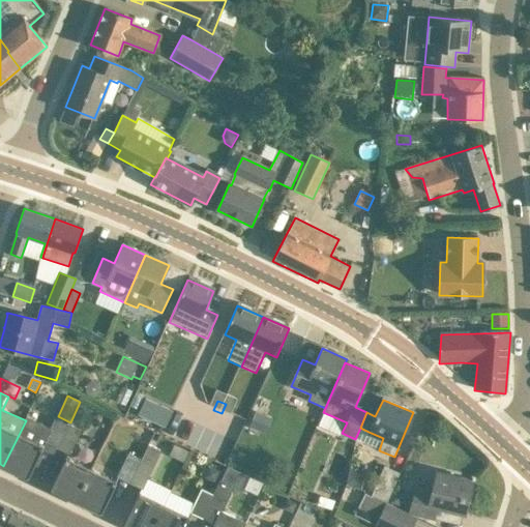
[(233,407),(226,404),(222,413),(229,416),(233,407)]
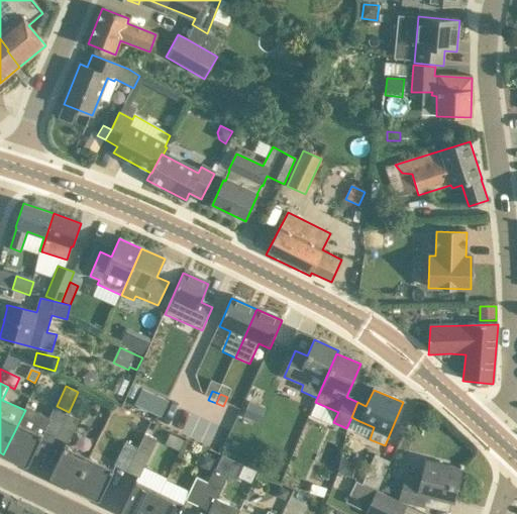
[(169,402),(157,397),(149,412),(162,417),(169,402)]
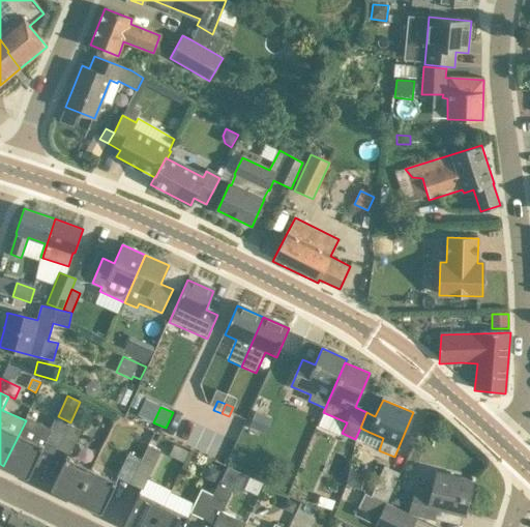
[(249,428),(266,435),(272,420),(256,413),(249,428)]
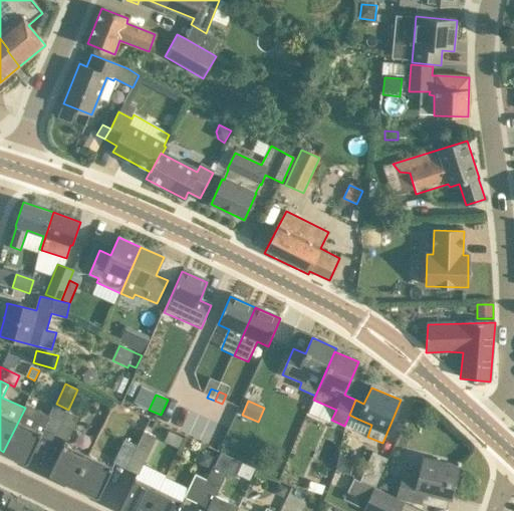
[(26,406),(25,408),(3,452),(26,463),(27,464),(44,430),(55,436),(67,413),(53,406),(47,417),(26,406)]
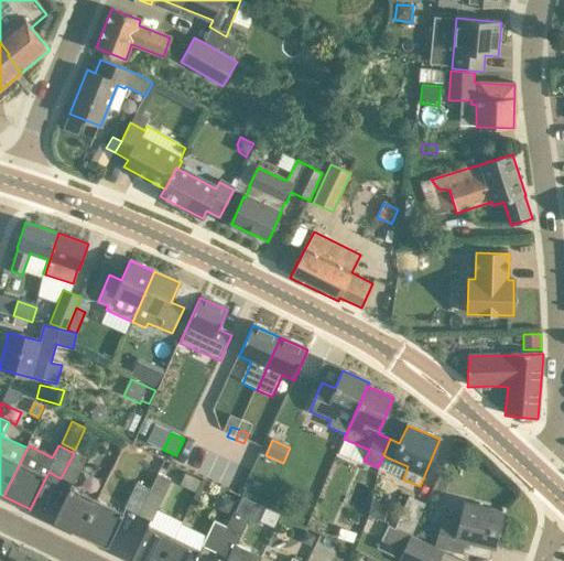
[(74,453),(61,478),(73,484),(86,459),(74,453)]
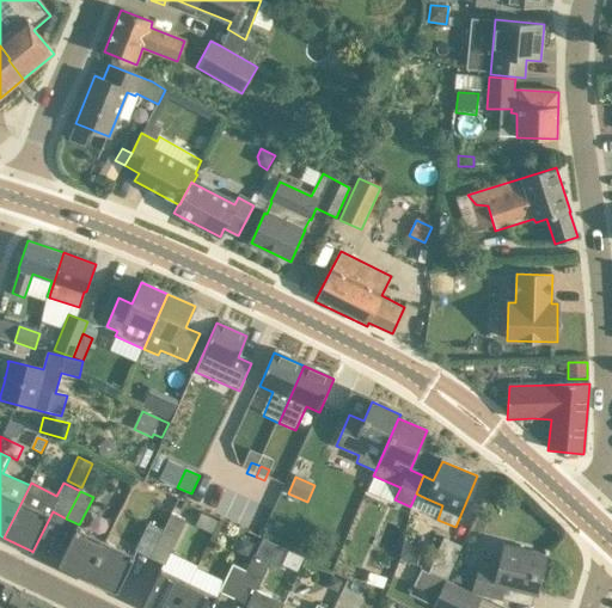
[(135,552),(151,559),(172,515),(171,514),(163,529),(150,522),(135,552)]
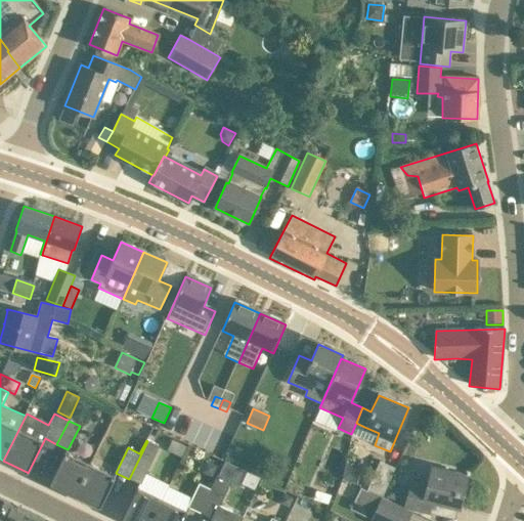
[(147,441),(129,479),(139,484),(159,446),(147,441)]
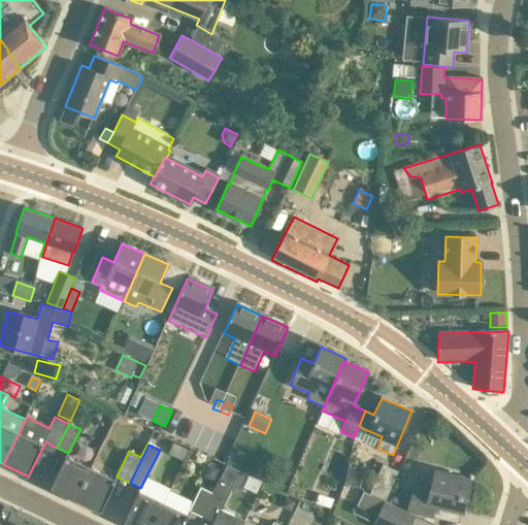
[(53,488),(76,499),(91,469),(66,457),(51,488),(53,488)]
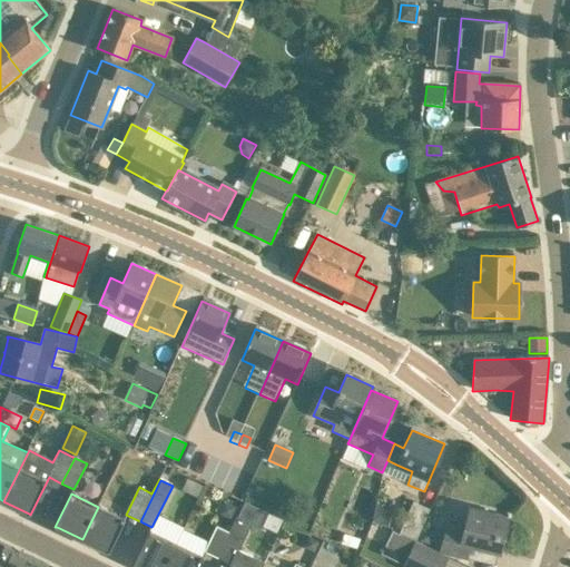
[(220,511),(224,518),(231,520),(236,508),(224,504),(220,511)]
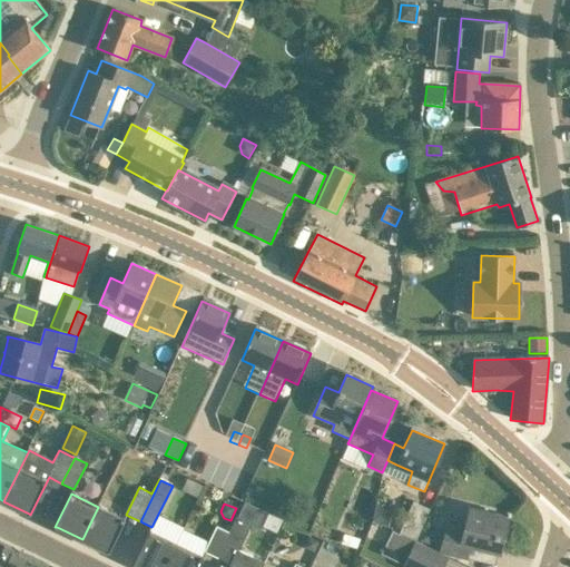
[(430,510),(414,504),(401,534),(416,541),(430,510)]
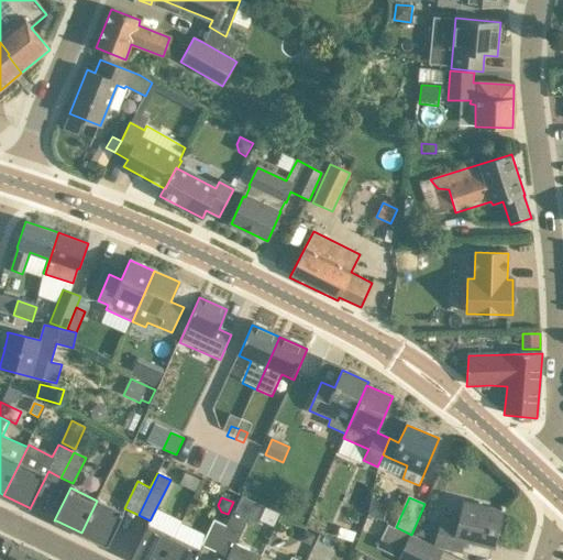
[(123,514),(97,501),(81,533),(107,545),(108,546),(123,514)]
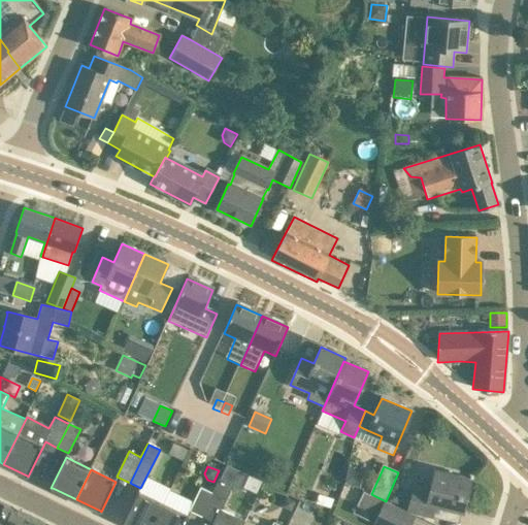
[(430,491),(415,487),(407,512),(432,518),(435,506),(463,513),(470,480),(435,470),(430,491)]
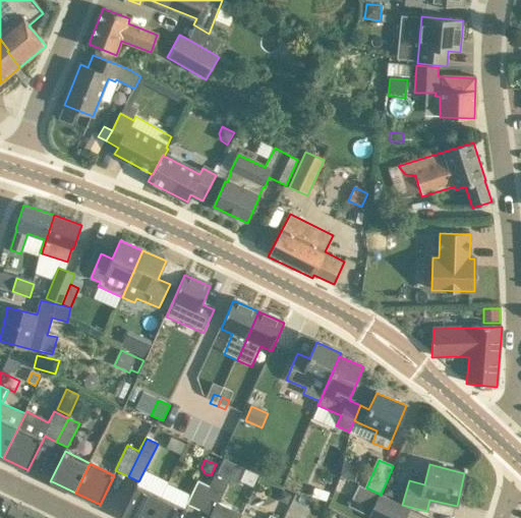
[(200,511),(211,516),(210,517),(240,517),(241,516),(218,504),(230,480),(218,473),(210,486),(212,487),(200,511)]
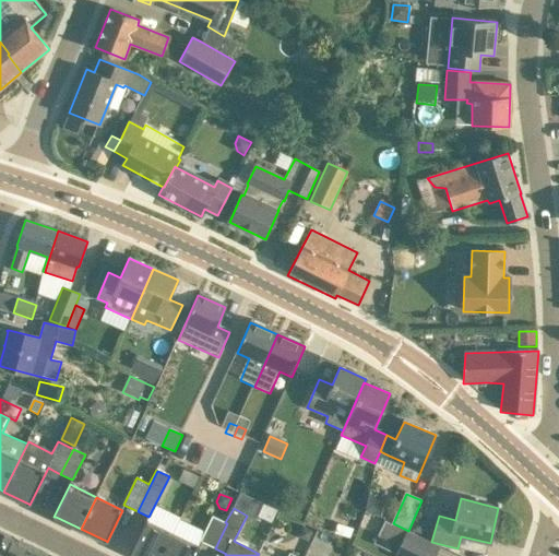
[(227,523),(225,522),(212,517),(201,541),(215,548),(227,523)]
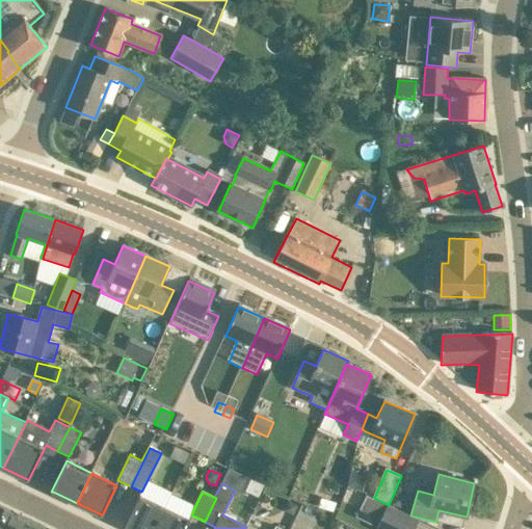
[(395,495),(392,505),(403,508),(405,500),(403,497),(395,495)]
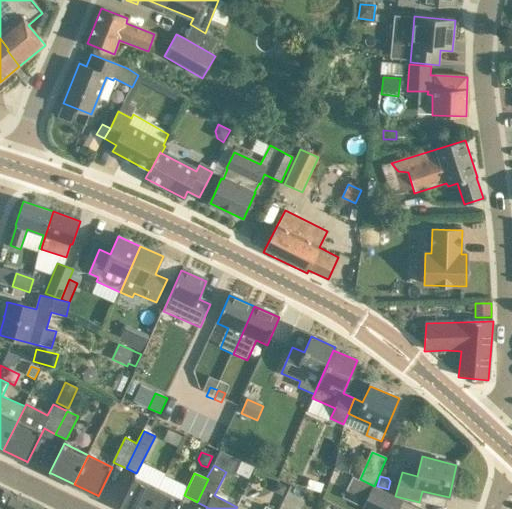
[(134,477),(120,507),(121,507),(122,507),(124,508),(150,508),(159,489),(134,477)]
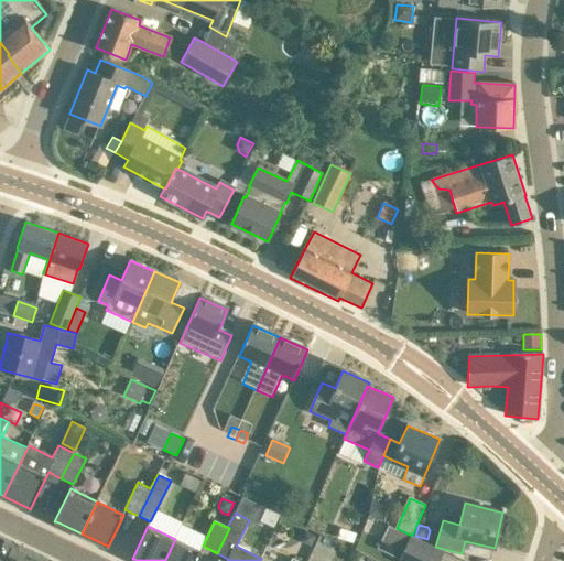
[(358,533),(342,529),(338,539),(355,543),(358,533)]
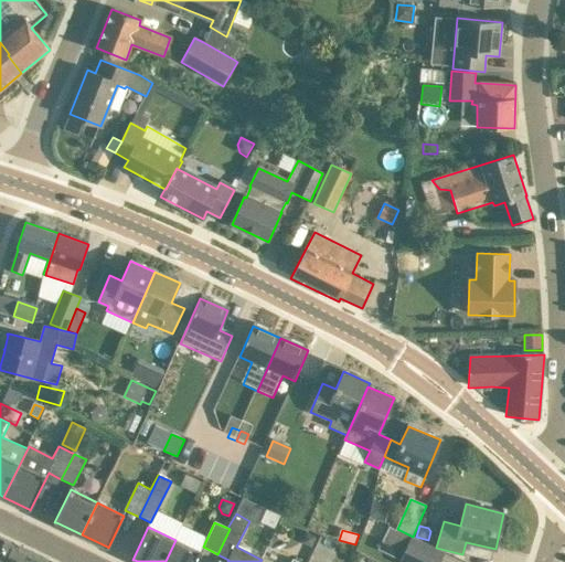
[(302,540),(306,545),(311,549),(317,538),(306,533),(302,540)]
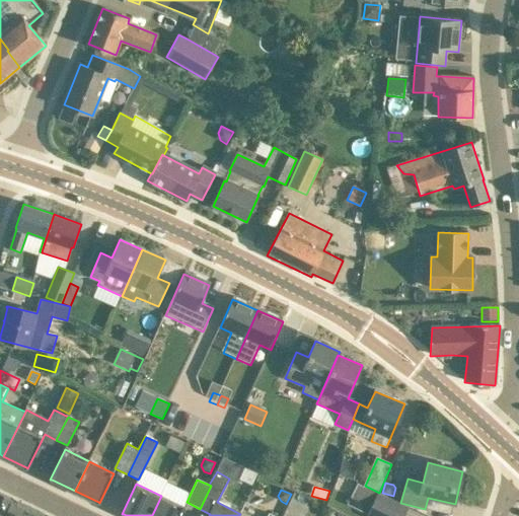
[(360,512),(366,515),(403,515),(408,508),(371,490),(360,512)]
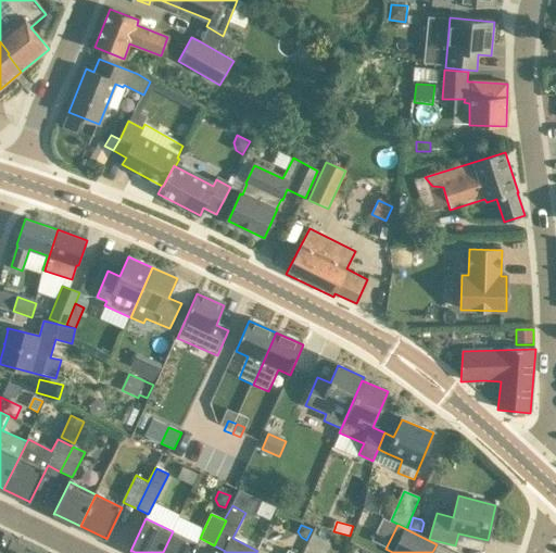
[(173,531),(163,552),(194,552),(199,544),(173,531)]
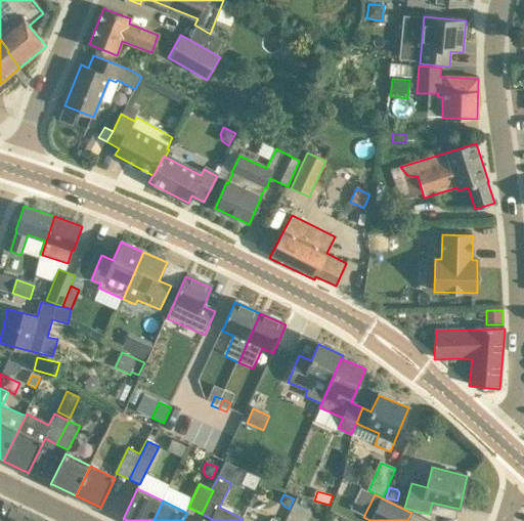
[(301,520),(309,506),(299,501),(288,520),(301,520)]
